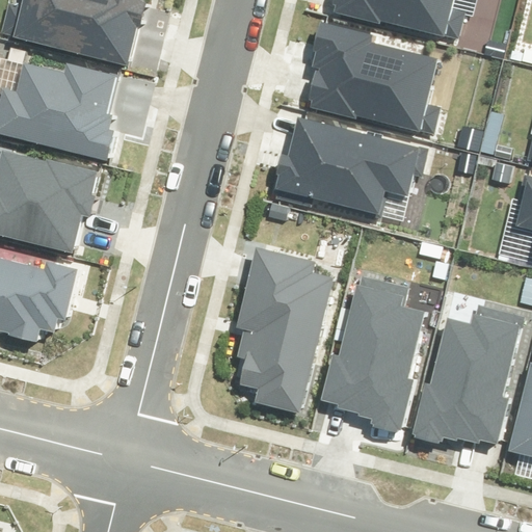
[(12,36),(129,67),(139,26),(142,26),(149,3),(144,2),(144,0),(22,0),(21,6),(8,3),(1,32),(14,35),(12,36)]
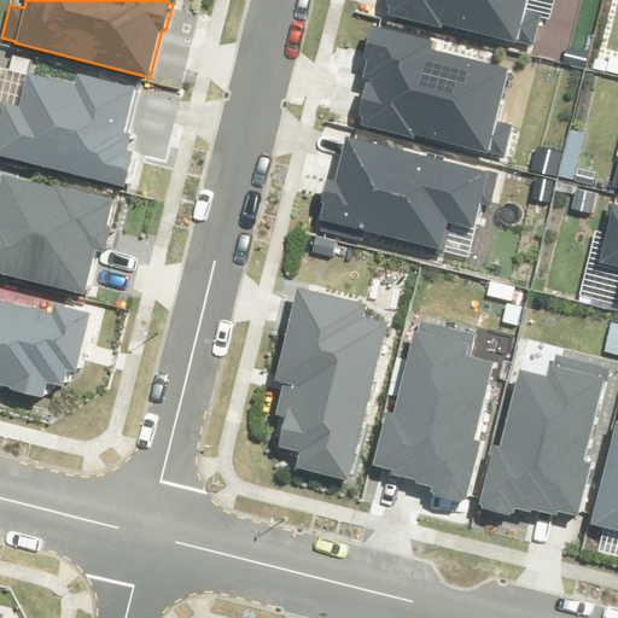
[(441,24),(534,47),(542,13),(525,10),(528,0),(386,0),(385,6),(389,7),(388,15),(441,27),(441,24)]
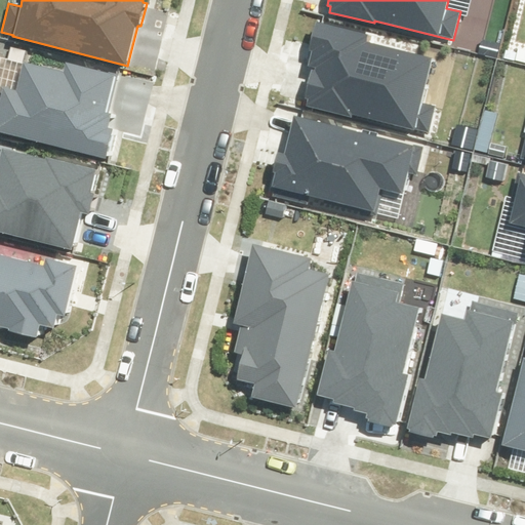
[(421,102),(433,58),(367,41),(369,35),(317,21),(309,51),(312,51),(309,66),(313,67),(305,98),(308,99),(306,106),(352,118),(353,115),(414,131),(414,129),(429,133),(436,105),(421,102)]
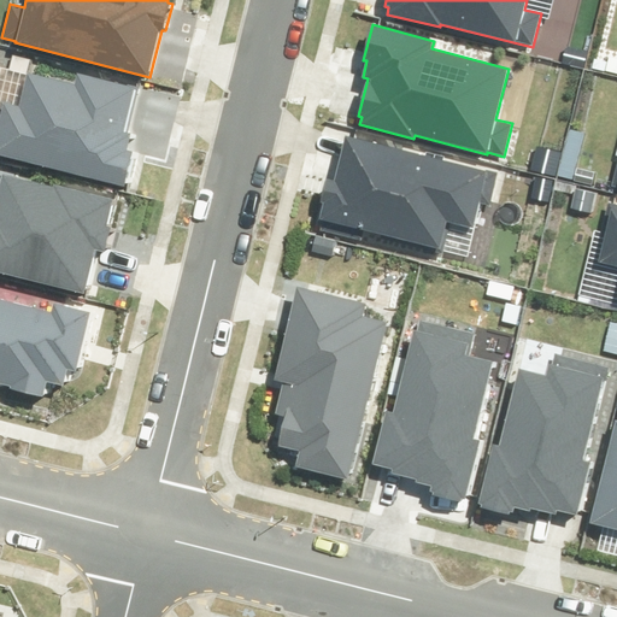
[(0,109),(0,157),(129,188),(137,153),(129,152),(133,135),(128,134),(139,88),(76,74),(74,83),(27,72),(18,106),(1,101),(0,109)]
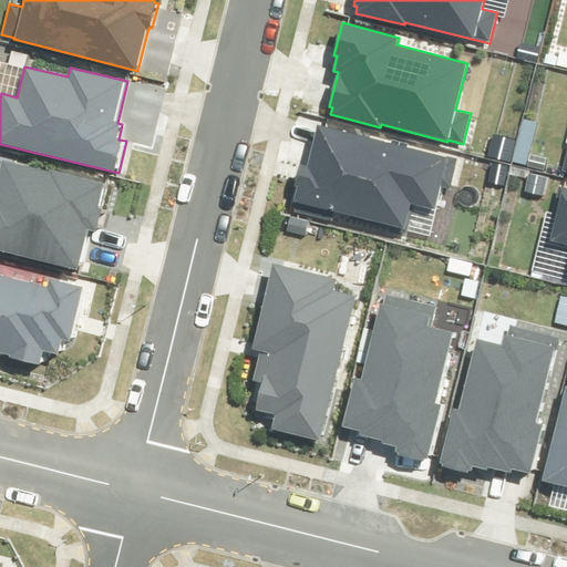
[(406,232),(413,203),(437,208),(442,187),(452,189),(459,157),(317,124),(307,165),(299,163),(294,186),(297,187),(292,203),(296,203),(294,212),(331,220),(333,210),(350,215),(350,218),(406,232)]
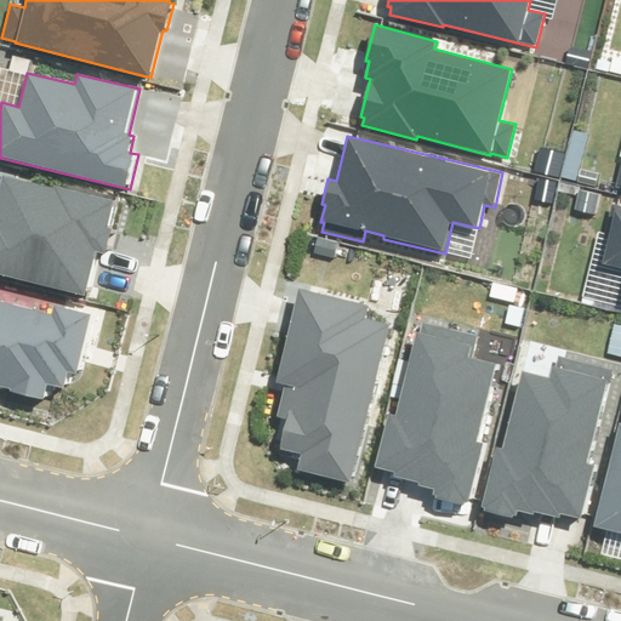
[(0,275),(85,297),(97,251),(104,254),(118,203),(55,187),(53,189),(4,177),(0,189),(0,275)]
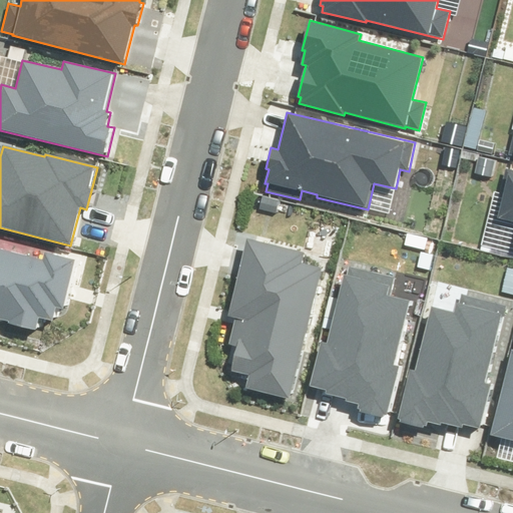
[(512,169),(506,168),(501,188),(505,188),(498,217),(512,220),(512,246),(512,247),(512,169)]
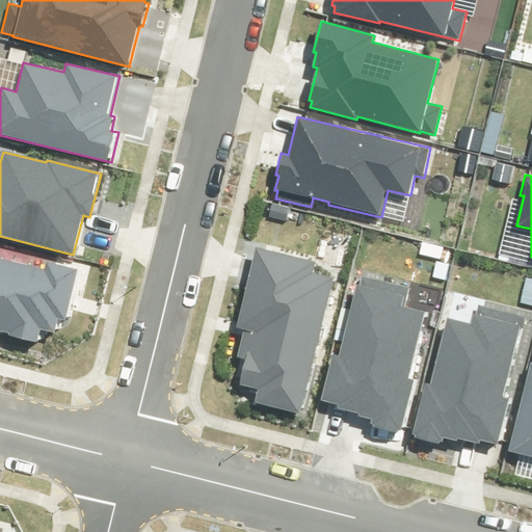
[(255,402),(301,415),(336,278),(312,272),(315,262),(257,247),(237,327),(244,329),(237,356),(246,358),(240,384),(258,389),(255,402)]
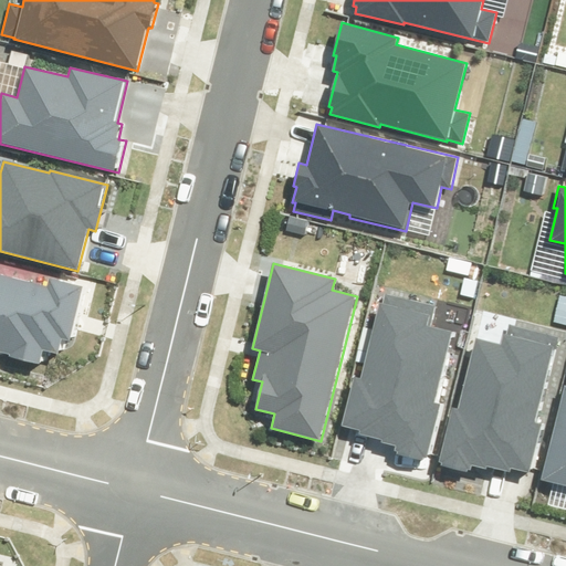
[(71,343),(85,284),(48,275),(45,284),(0,272),(0,352),(9,354),(9,356),(40,364),(43,350),(59,354),(62,341),(71,343)]
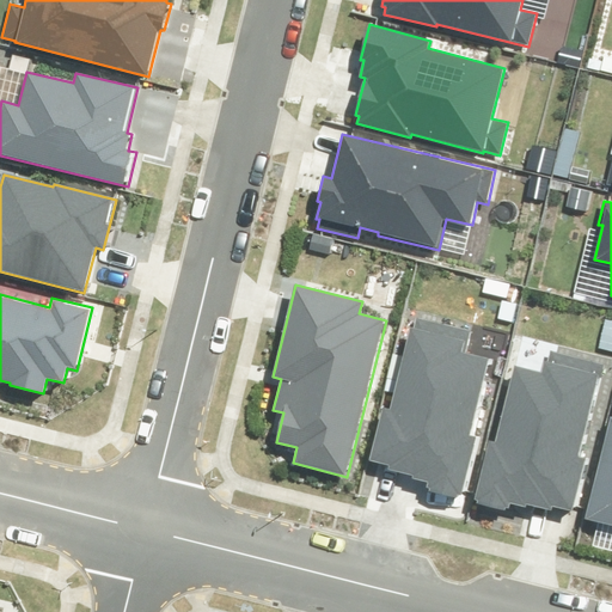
[(465,500),(481,438),(473,436),(493,360),(466,354),(472,330),(415,316),(412,326),(410,325),(389,408),(383,405),(368,460),(390,465),(389,469),(414,476),(414,477),(429,481),(427,488),(430,488),(429,490),(465,500)]
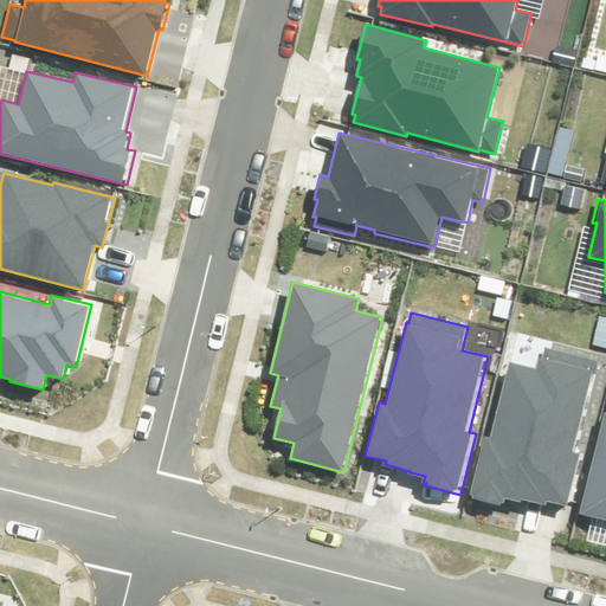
[(548,502),(572,508),(585,453),(578,452),(600,361),(545,347),(542,358),(539,358),(535,367),(509,361),(490,437),(483,436),(469,494),(472,496),(472,498),(501,505),(501,503),(504,504),(505,498),(521,502),(522,501),(548,507),(548,502)]
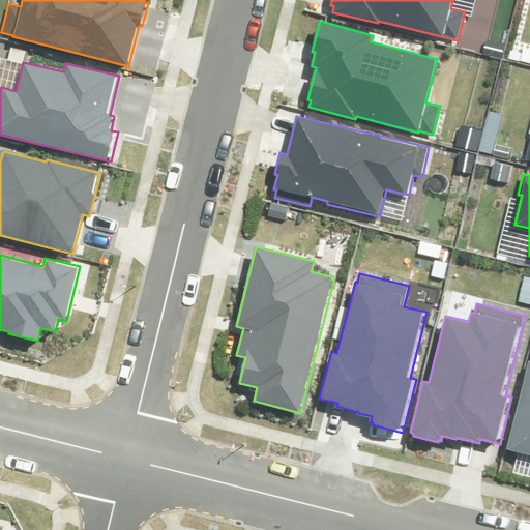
[(529,360),(507,448),(529,453),(529,360)]
